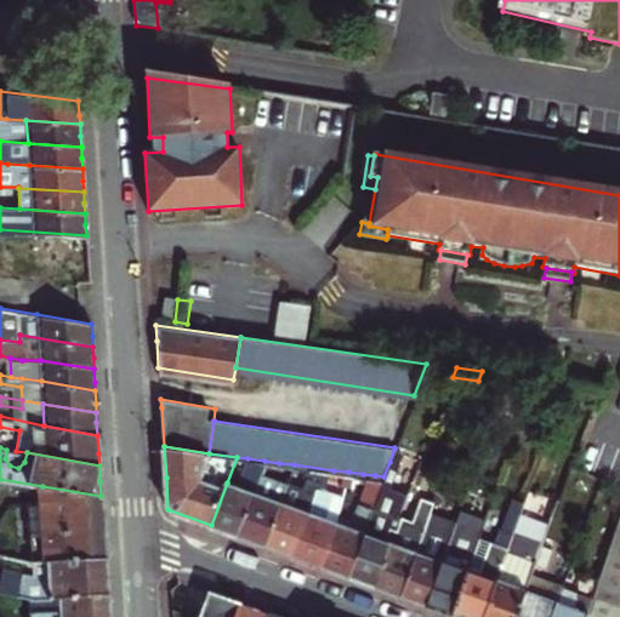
[(390,462),(398,464),(403,452),(394,449),(390,462)]
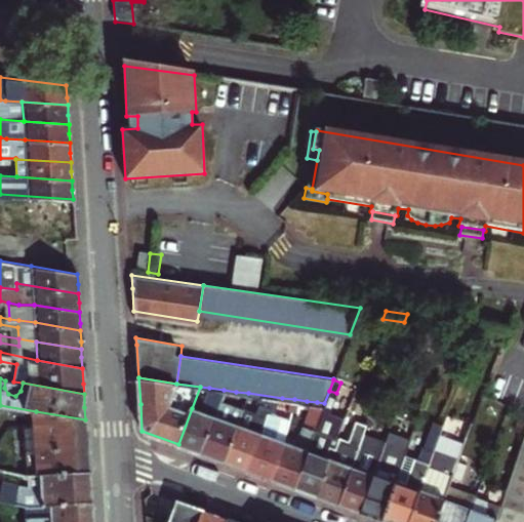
[(192,408),(178,444),(189,448),(199,452),(212,415),(219,397),(223,398),(224,390),(209,388),(201,411),(192,408)]
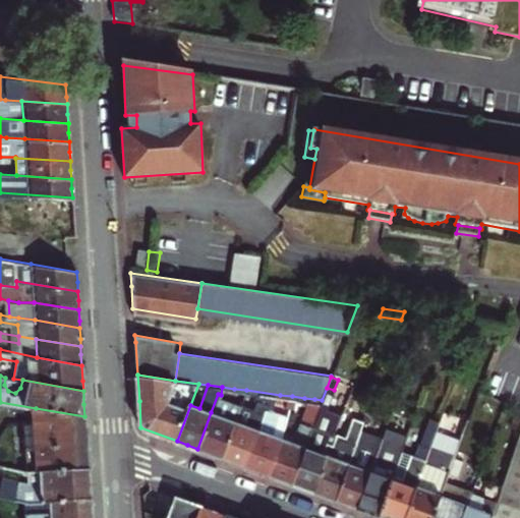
[(221,395),(232,396),(234,389),(222,387),(221,395)]
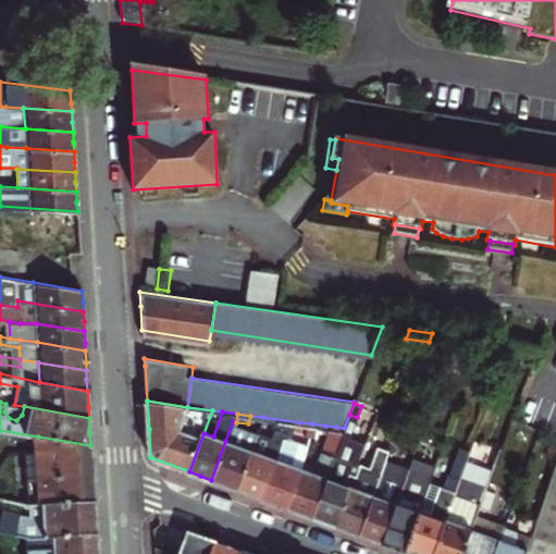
[(324,520),(336,526),(360,460),(367,444),(350,438),(358,418),(357,417),(349,415),(344,428),(311,516),(324,520)]
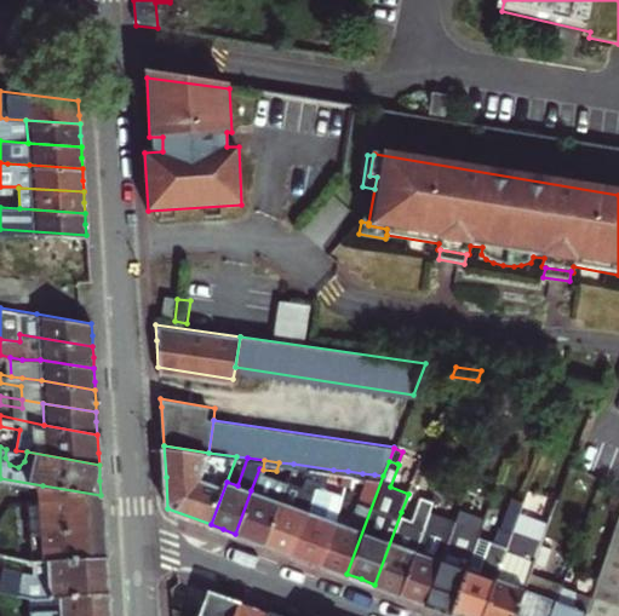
[(276,548),(288,553),(316,485),(326,489),(333,470),(293,464),(285,484),(262,543),(276,548)]
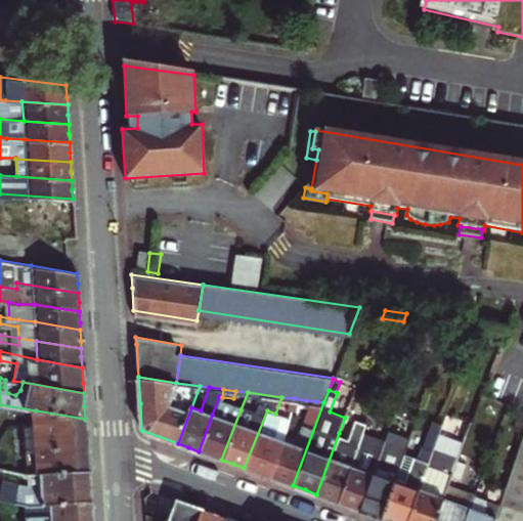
[(291,407),(303,408),(306,400),(294,398),(291,407)]
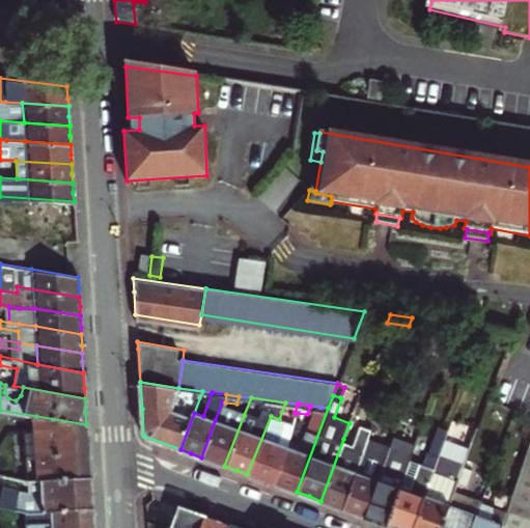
[(284,488),(297,492),(328,408),(321,407),(311,429),(307,428),(299,449),(286,445),(273,482),(284,488)]
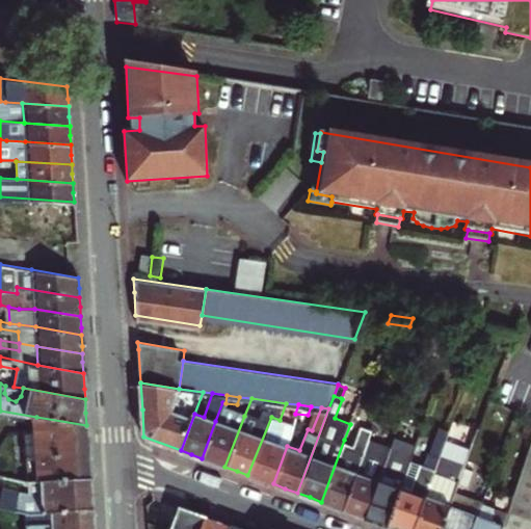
[(213,463),(224,467),(244,416),(231,411),(223,424),(215,421),(202,458),(213,463)]
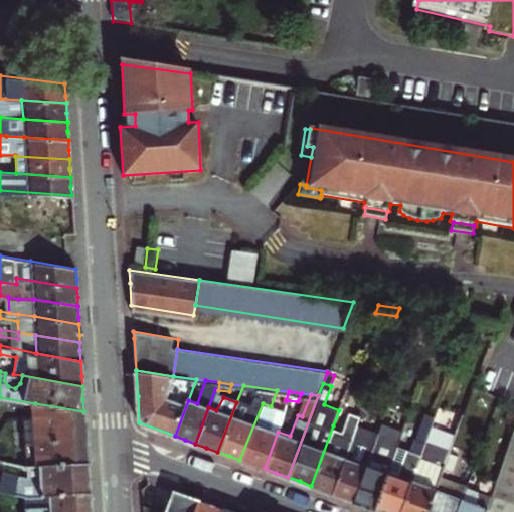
[(83,411),(35,403),(39,466),(87,462),(87,457),(84,433),(83,411)]
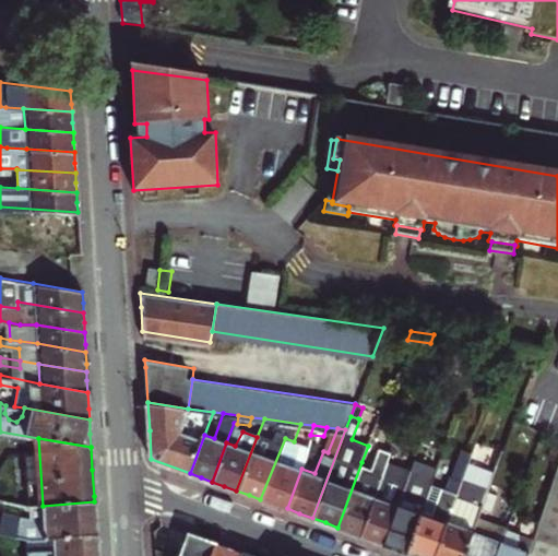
[(273,504),(287,508),(301,469),(310,446),(294,441),(285,438),(260,499),(273,504)]
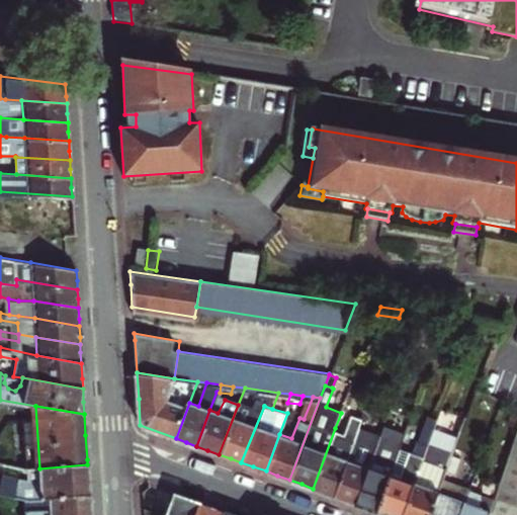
[(335,428),(313,489),(322,492),(332,495),(345,458),(361,416),(351,412),(344,431),(335,428)]
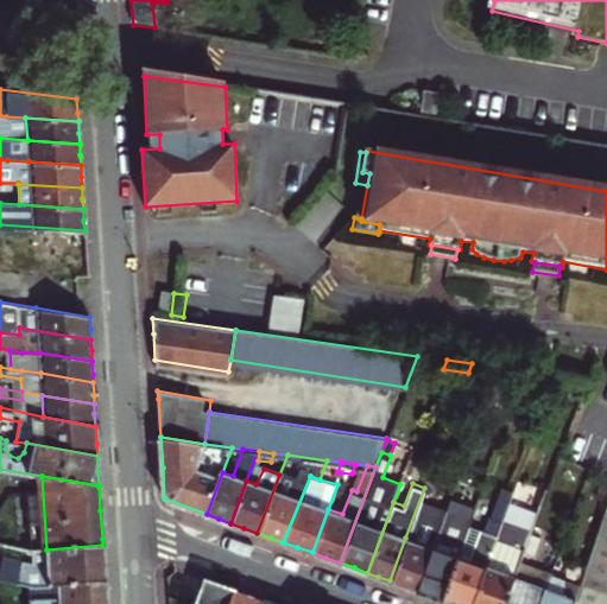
[(494,536),(469,603),(503,603),(513,576),(524,548),(530,532),(544,489),(528,483),(524,493),(514,517),(503,513),(494,536)]
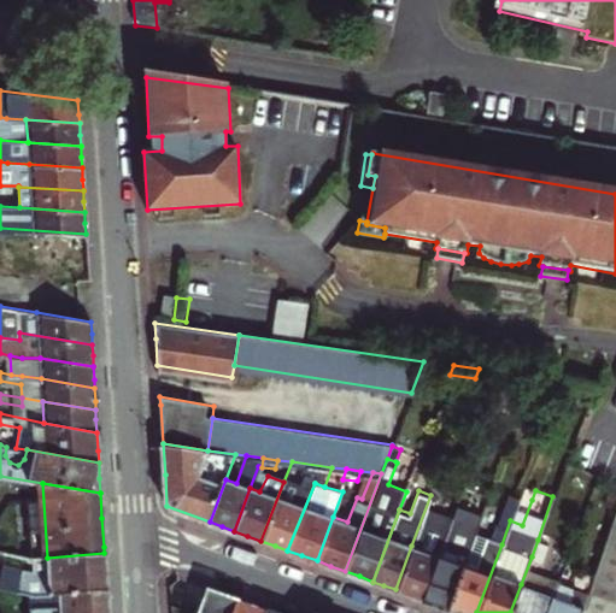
[(459,494),(452,516),(457,517),(463,519),(470,499),(459,494)]
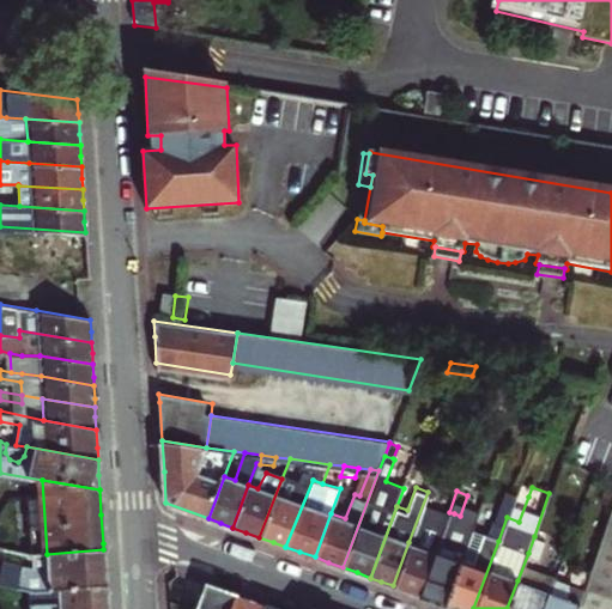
[(485,535),(498,541),(507,517),(515,495),(502,491),(485,535)]
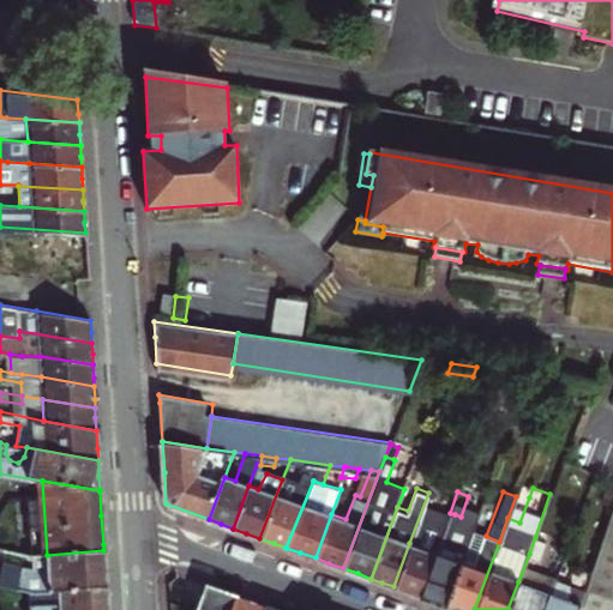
[(516,496),(508,518),(520,523),(529,497),(517,493),(516,496)]
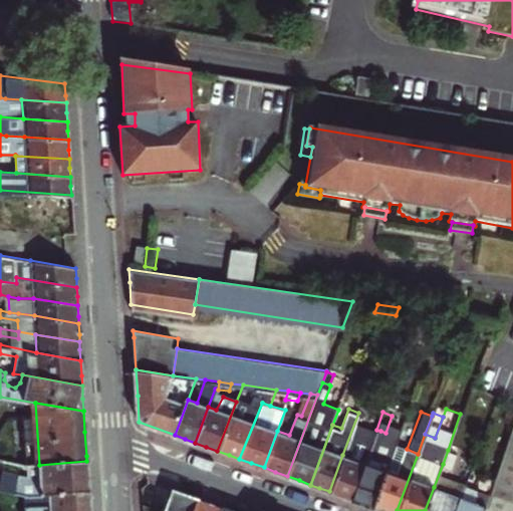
[(512,430),(491,491),(483,510),(512,510),(512,430)]
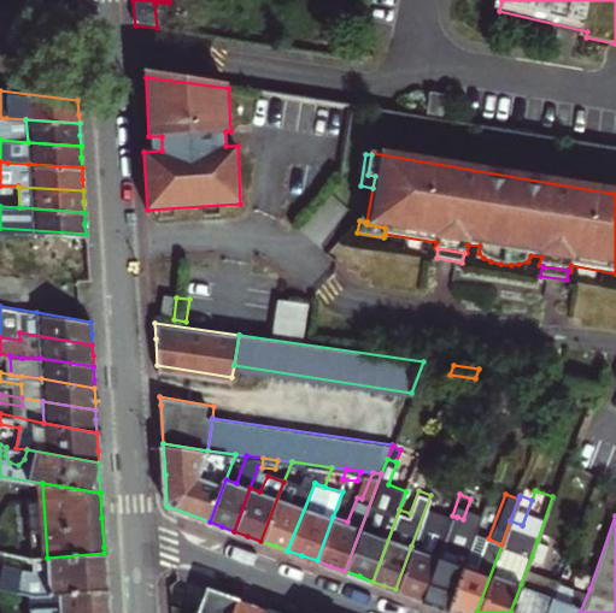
[(435,603),(446,608),(463,565),(477,526),(470,523),(464,538),(458,537),(449,561),(436,556),(421,599),(435,603)]
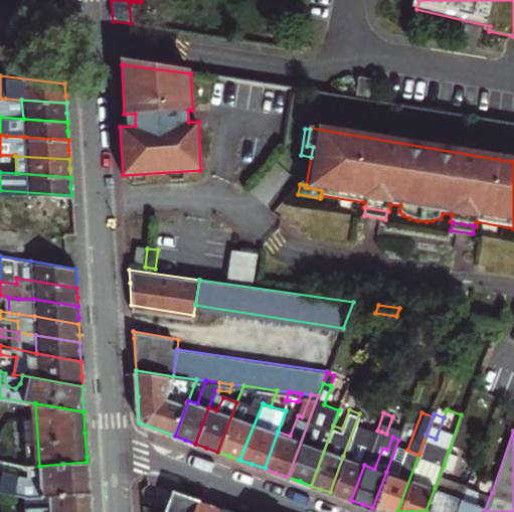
[(0,460),(22,465),(20,444),(0,439),(0,460)]
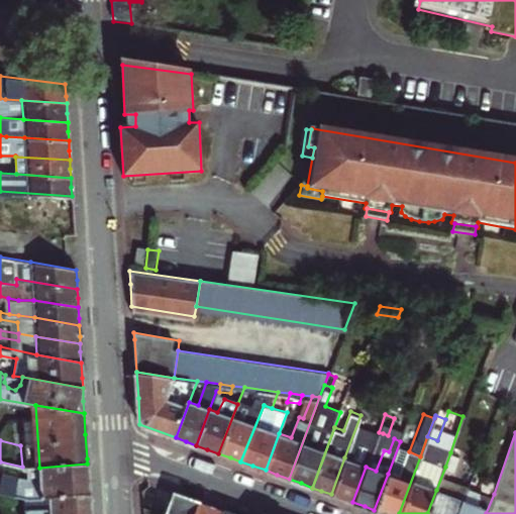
[(369,458),(366,467),(376,471),(384,450),(378,448),(376,453),(374,460),(369,458)]
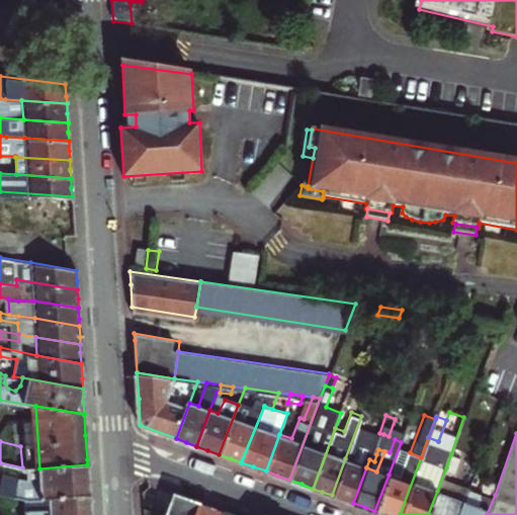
[(385,514),(400,514),(421,457),(410,452),(409,452),(399,479),(389,475),(374,511),(385,514)]
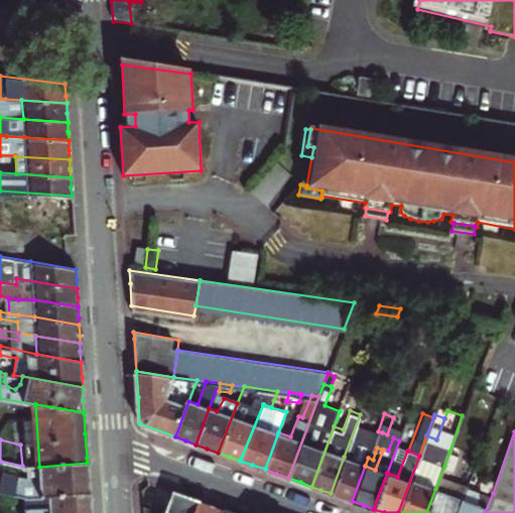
[(449,452),(444,466),(453,468),(458,455),(449,452)]
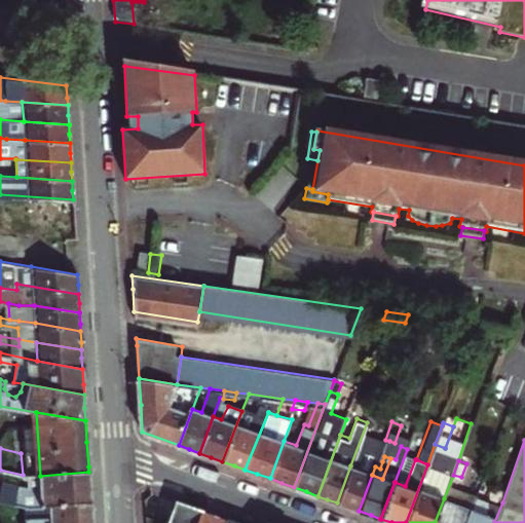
[(350,465),(337,502),(348,507),(359,511),(372,475),(350,465)]
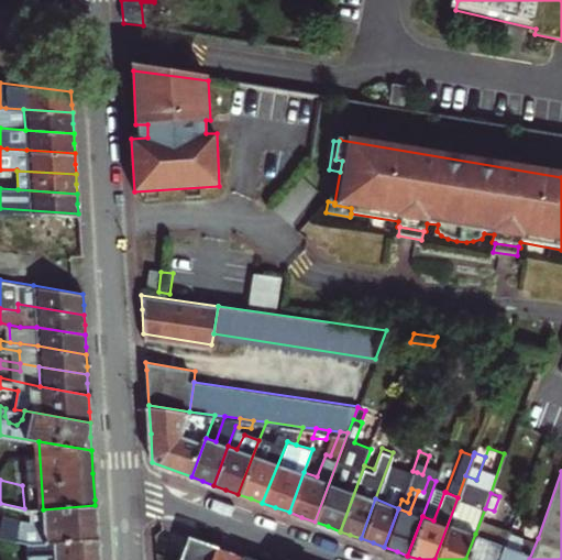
[(0,536),(25,541),(32,544),(53,541),(97,539),(96,523),(95,505),(43,509),(29,511),(30,522),(3,516),(0,530),(0,536)]
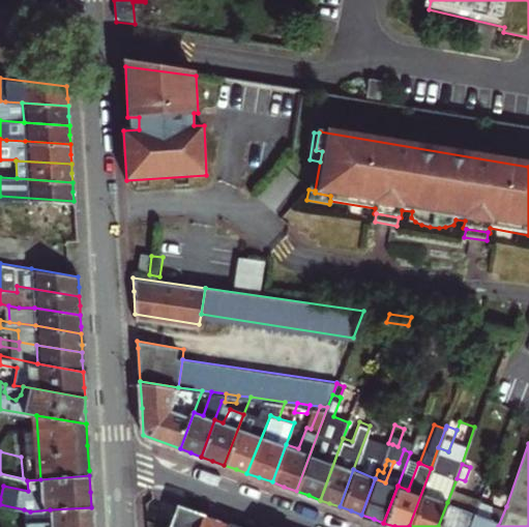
[(480,497),(475,511),(469,526),(498,526),(506,506),(480,497)]
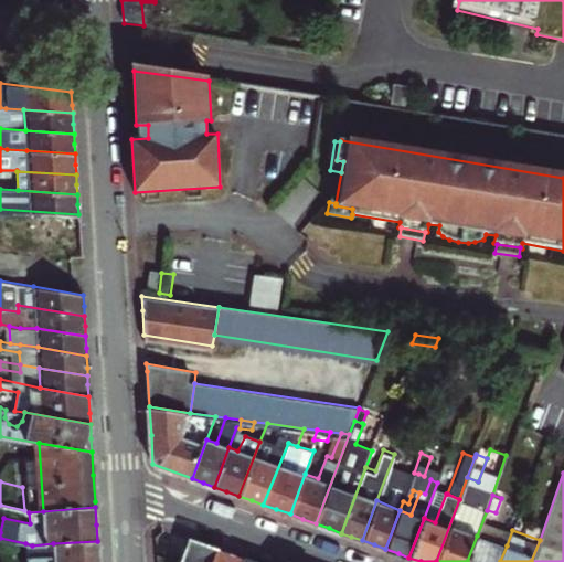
[(203,561),(210,544),(198,540),(185,534),(176,561),(203,561)]
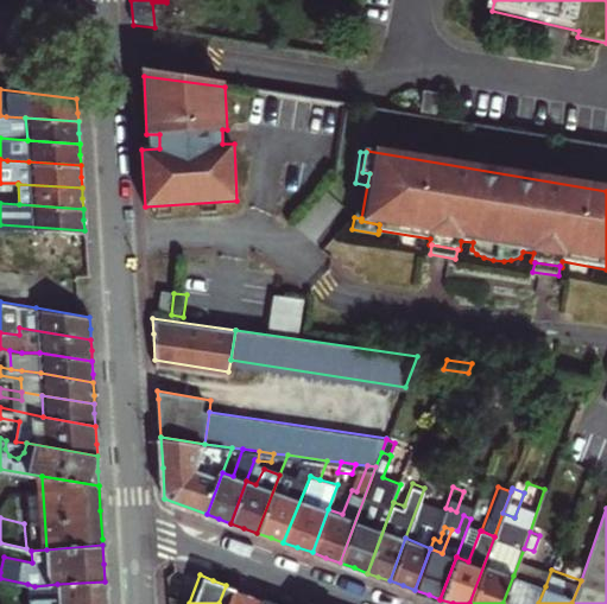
[(538,603),(545,586),(513,576),(503,603),(538,603)]
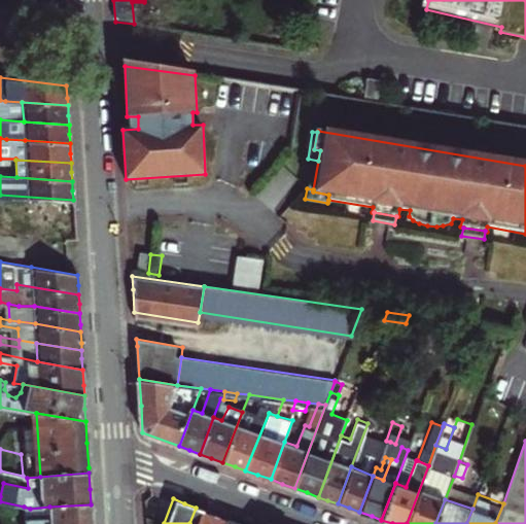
[(25,521),(25,523),(91,523),(91,518),(91,504),(49,507),(49,520),(25,521)]
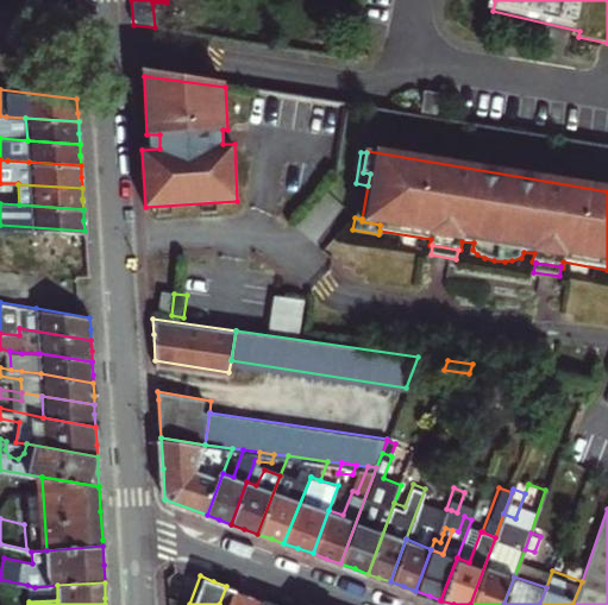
[(27,585),(29,602),(57,600),(57,585),(35,587),(27,585)]
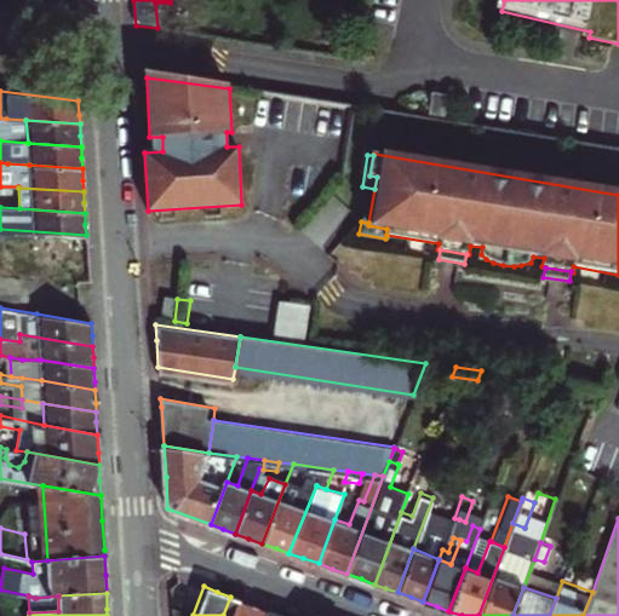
[(223,615),(256,615),(259,606),(246,602),(230,597),(223,615)]
